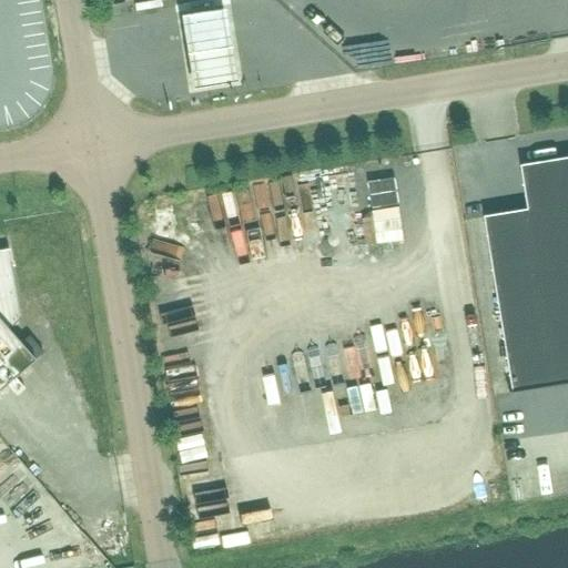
[(160,0),(150,0),(135,2),(137,10),(161,7),(160,0)]
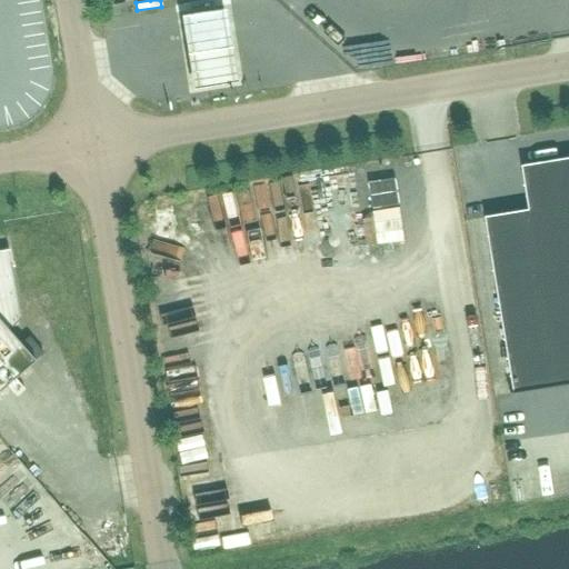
[(229,5),(176,13),(189,93),(242,85),(229,5)]
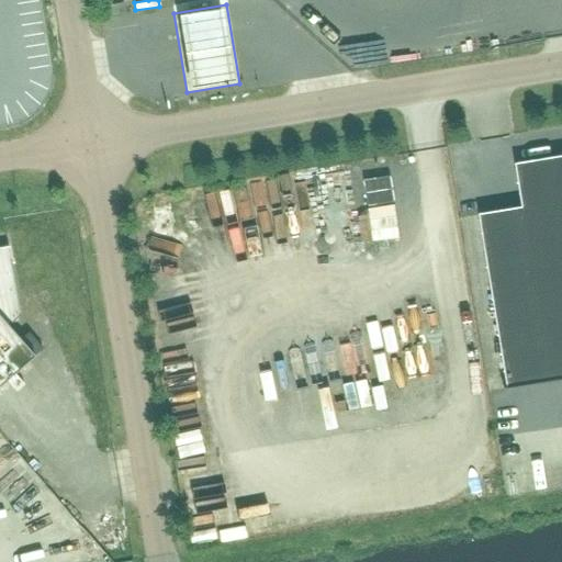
[(508,389),(561,380),(561,155),(516,163),(523,206),(479,213),(508,389)]
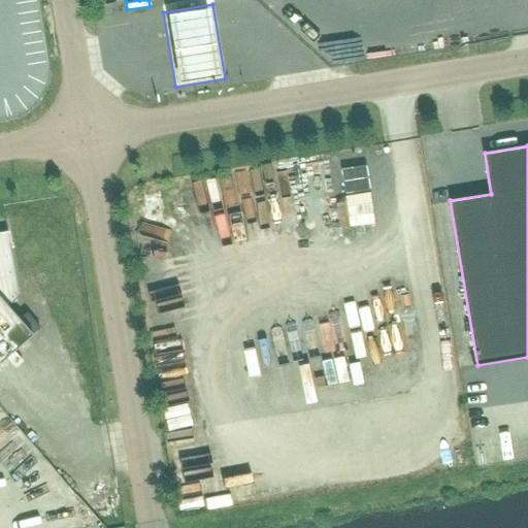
[(348,167),(354,192),(364,189),(358,165),(348,167)]
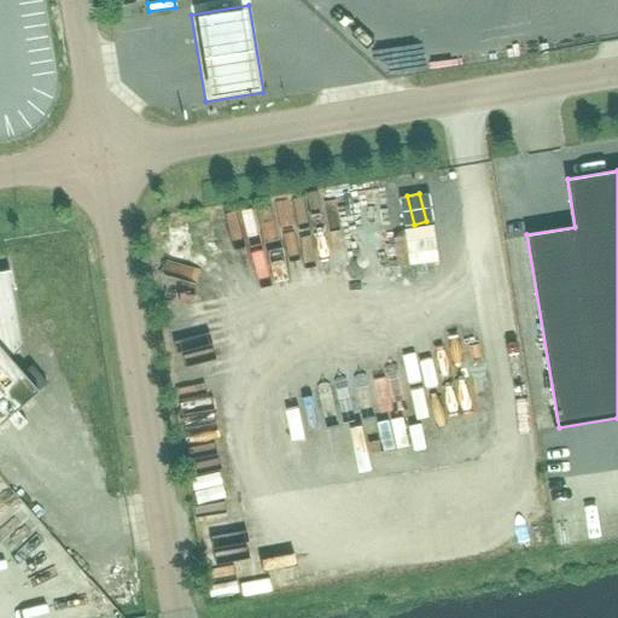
[(392,266),(413,264),(412,237),(391,238),(392,266)]
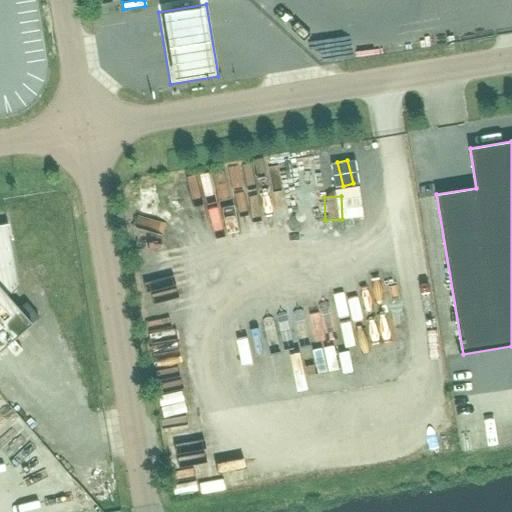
[(18,287),(6,226),(0,227),(0,350),(31,324),(7,297),(18,287)]
